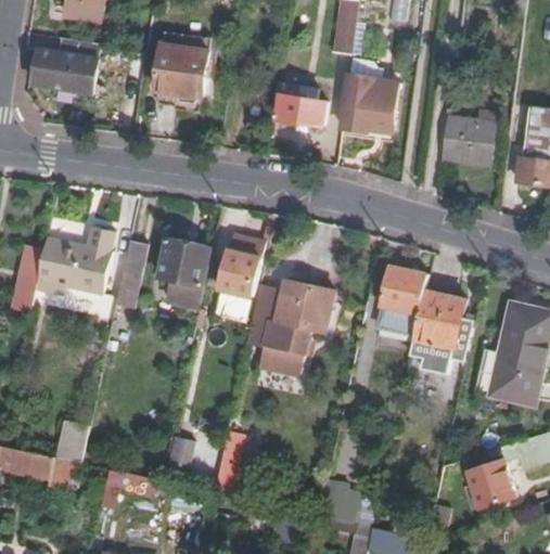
[(96,17),(98,0),(67,0),(65,11),(96,17)]
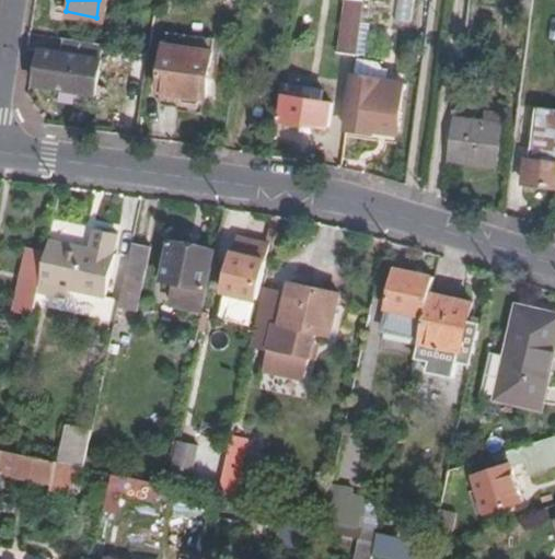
[(353,51),(359,0),(340,0),(335,49),(353,51)]
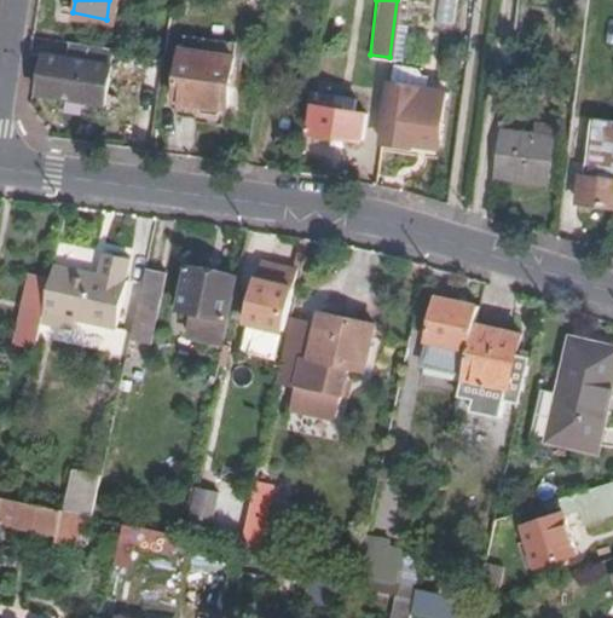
[(50,64),(44,64),(39,88),(105,99),(115,45),(71,38),(69,53),(52,50),(50,64)]
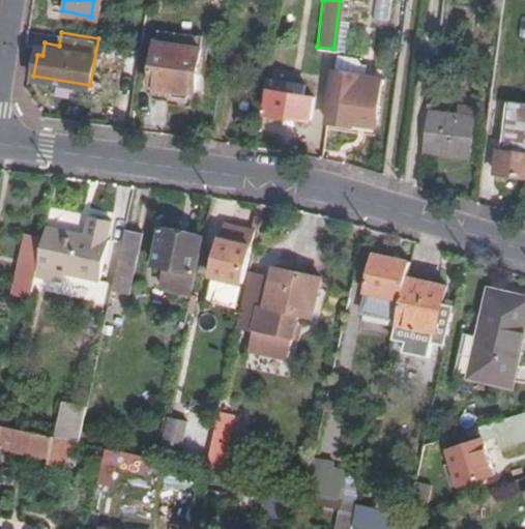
[(185,99),(187,91),(191,92),(199,48),(156,38),(147,83),(167,87),(165,96),(185,99)]
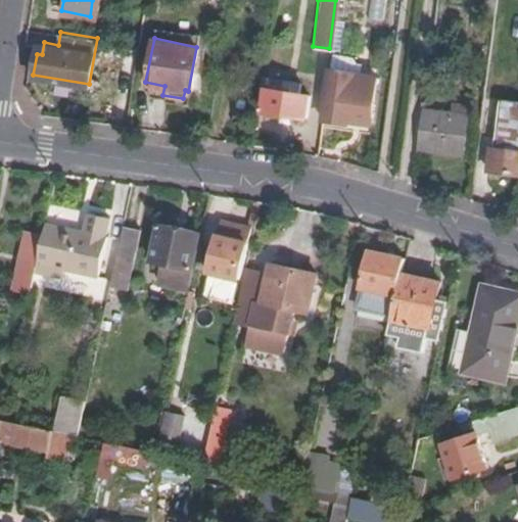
[(351,69),(354,69),(355,59),(349,53),(329,50),(327,65),(351,69)]
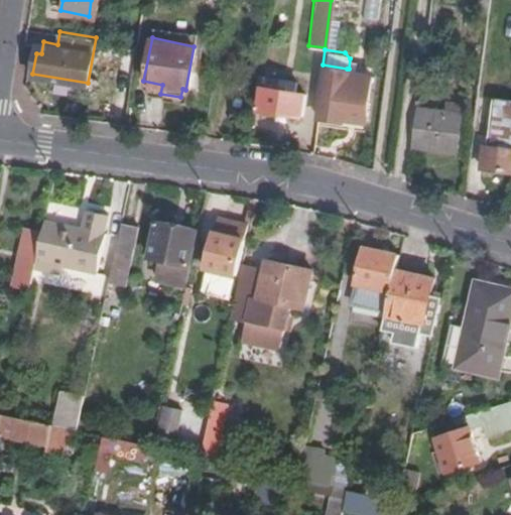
[(340,123),(341,116),(347,69),(323,65),(315,120),(340,123)]
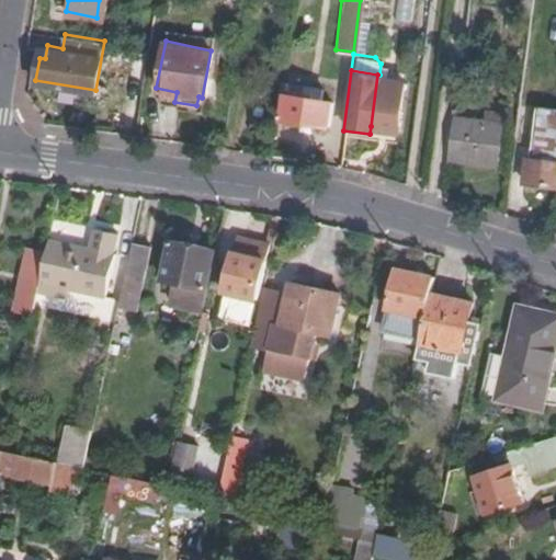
[(379,75),(377,75),(371,126),(379,127),(385,76),(379,75)]
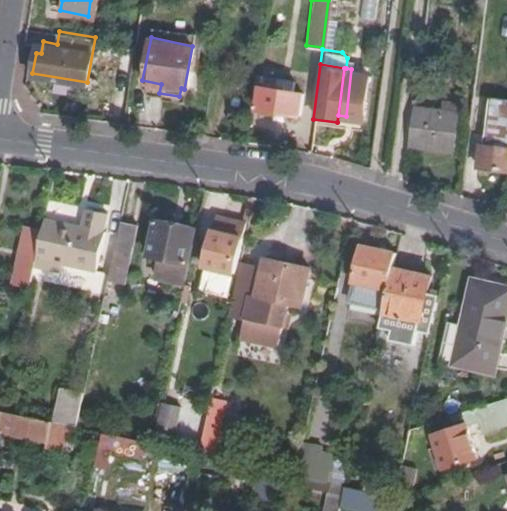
[(257,77),(255,92),(259,93),(256,109),(297,117),(301,95),(293,93),(294,84),(257,77)]
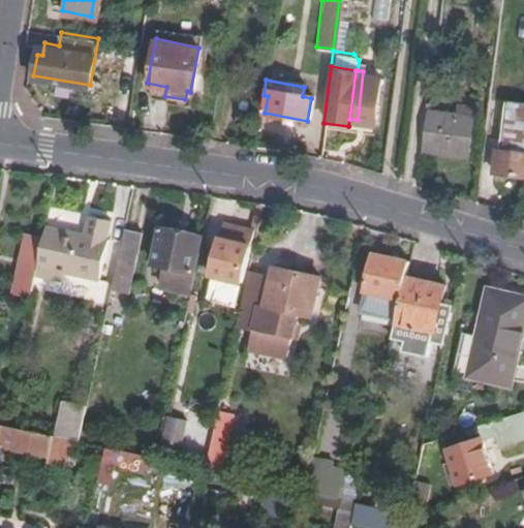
[(418,151),(465,157),(470,114),(424,107),(418,151)]
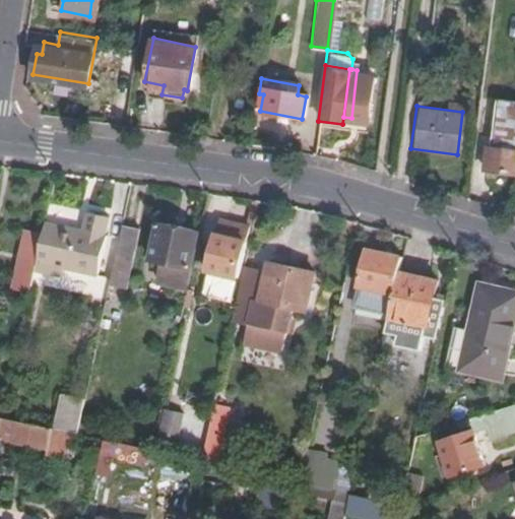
[(514,139),(513,149),(487,146),(484,169),(514,173),(514,139)]
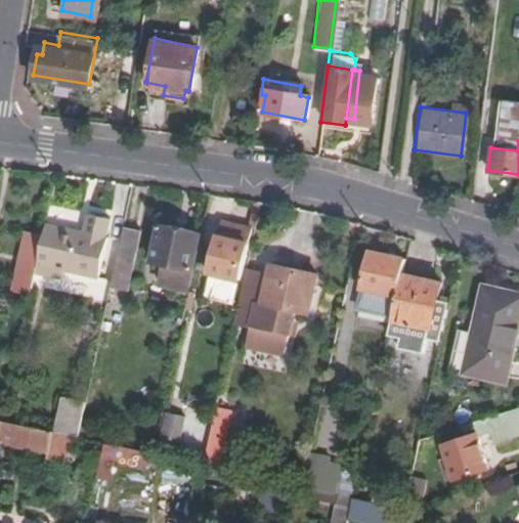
[(227,198),(222,197),(219,210),(225,211),(227,198)]
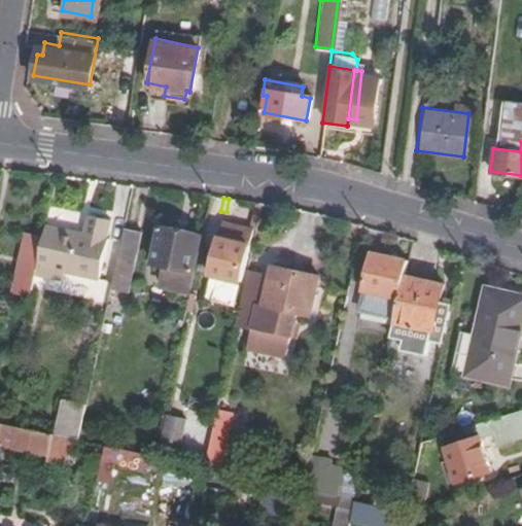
[(78,233),(43,225),(40,238),(34,266),(62,272),(97,279),(106,239),(102,238),(106,219),(82,214),(78,233)]
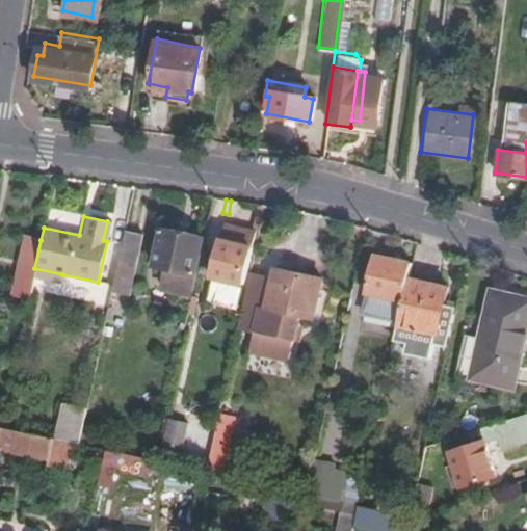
[(248,232),(217,224),(210,259),(241,266),(248,232)]
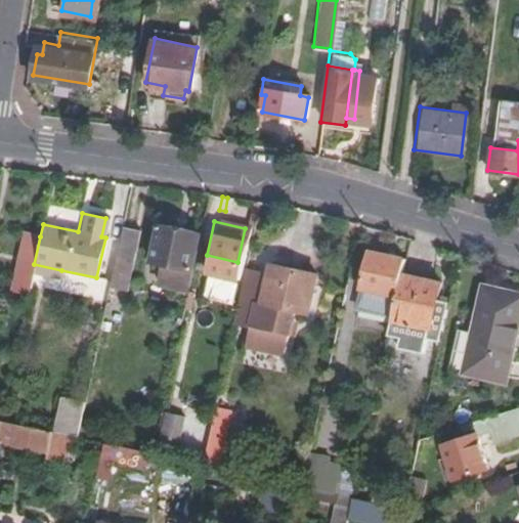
[(152,284),(180,290),(191,233),(152,225),(144,260),(156,263),(152,284)]
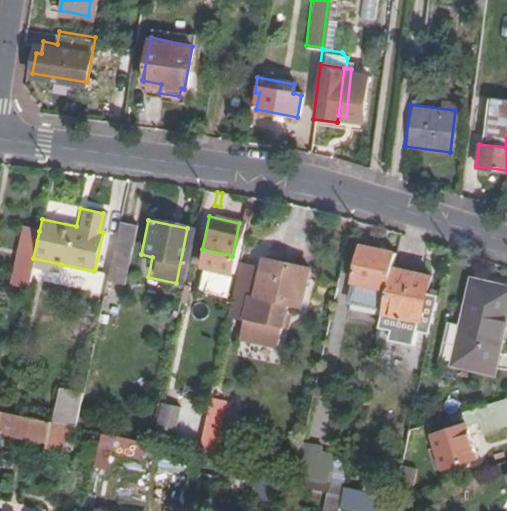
[(133,224),(119,222),(106,283),(120,286),(133,224)]
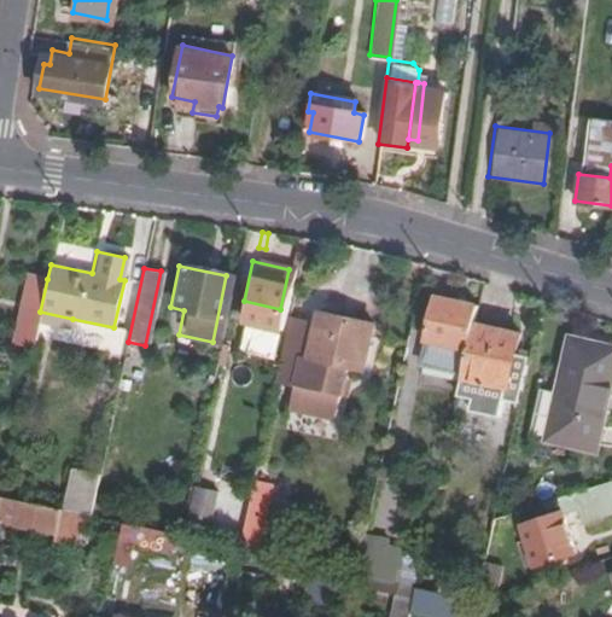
[(40,312),(47,279),(33,275),(18,336),(34,339),(38,322),(40,312)]
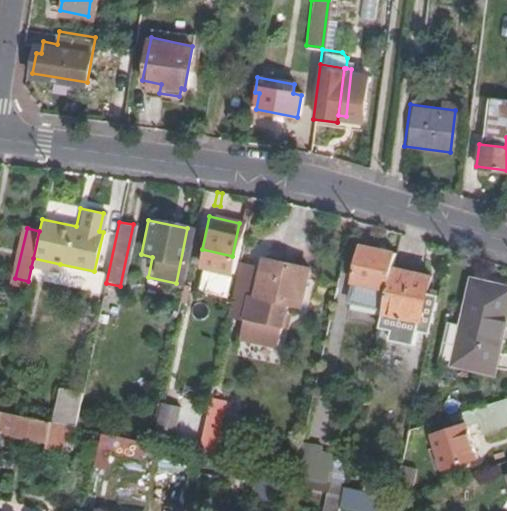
[(345,303),(381,311),(390,269),(393,256),(358,247),(345,303)]
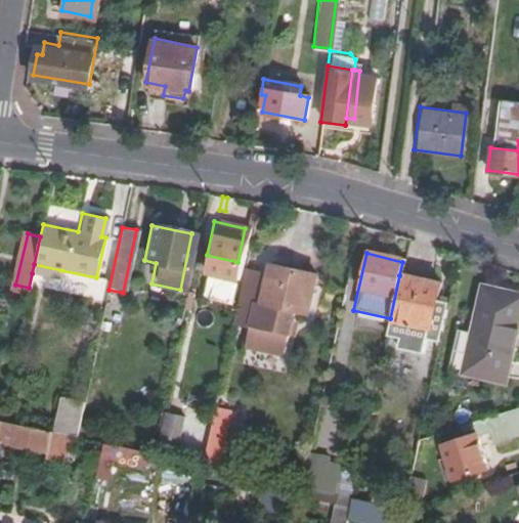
[(205,261),(191,258),(178,315),(191,318),(205,261)]
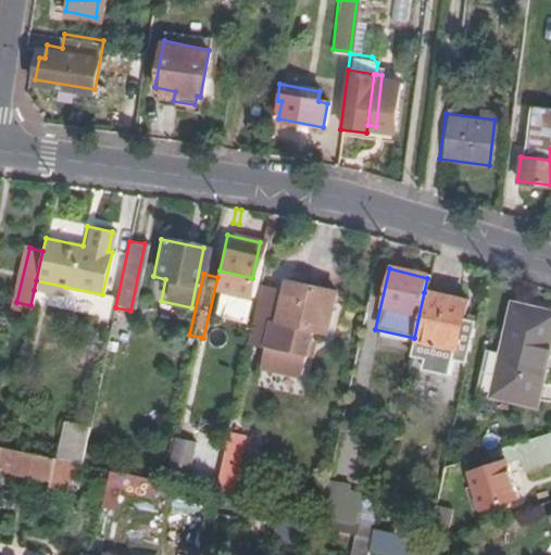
[(63,297),(65,287),(36,280),(34,290),(63,297)]
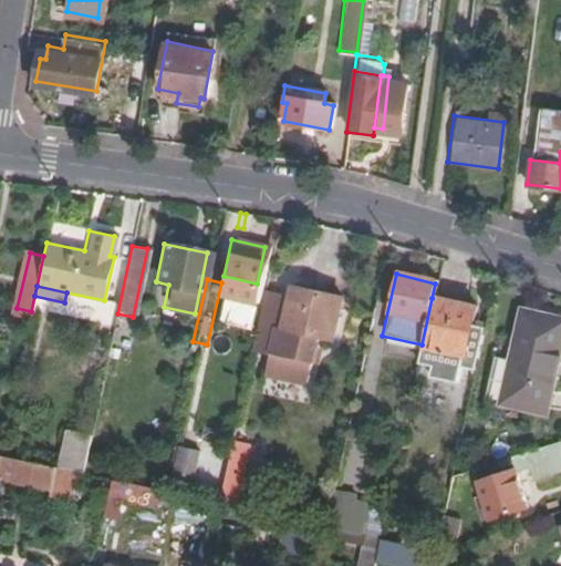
[(279,329),(329,340),(338,299),(289,288),(279,329)]
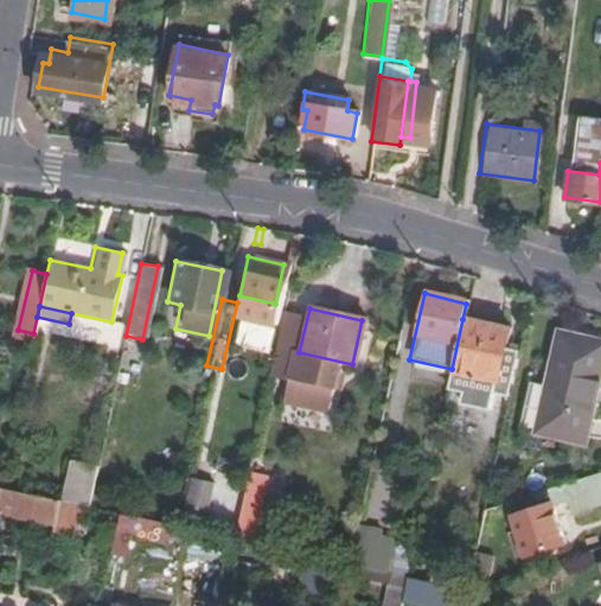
[(509,330),(462,319),(452,369),(451,371),(496,381),(509,330)]
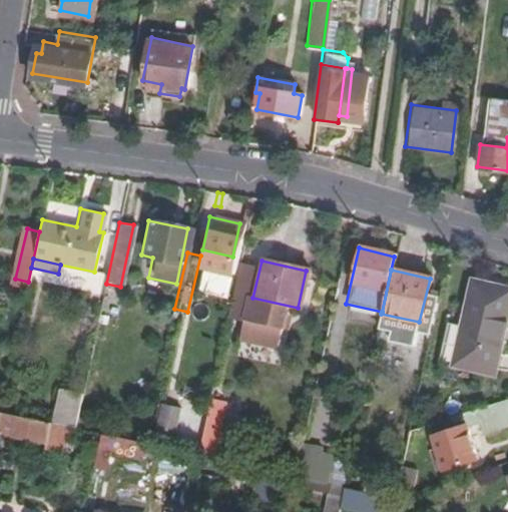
[(452,365),(490,374),(507,295),(507,293),(469,284),(452,365)]
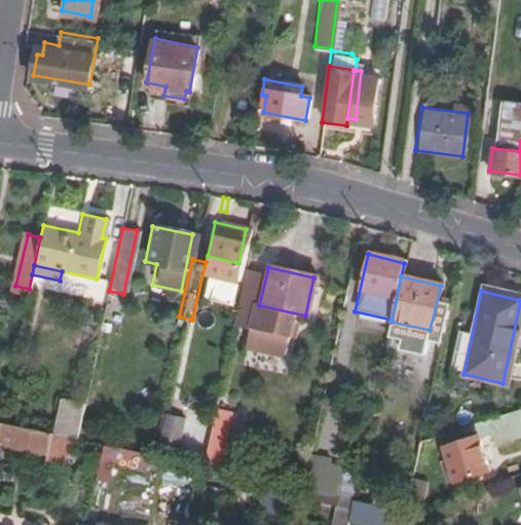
[(69,438),(75,439),(83,402),(60,398),(52,434),(69,438)]
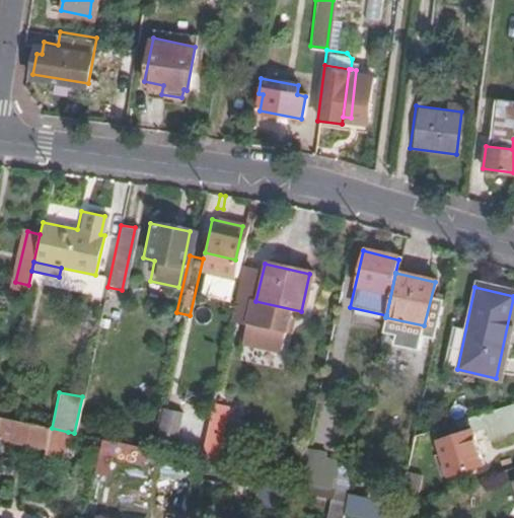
[(222,453),(233,407),(211,401),(200,448),(222,453)]
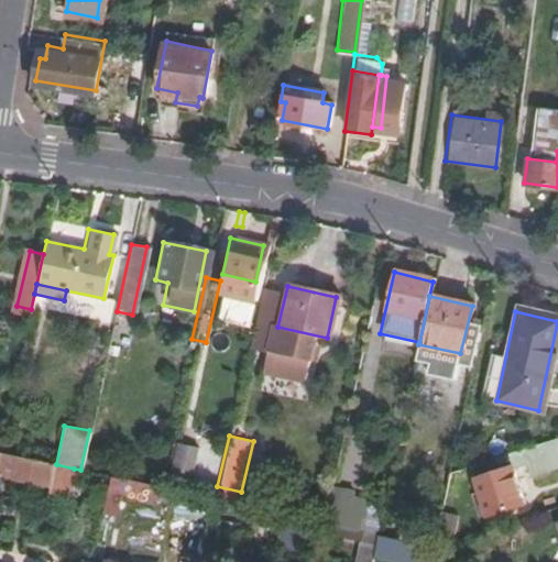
[(557,465),(557,437),(517,451),(526,476),(557,465)]
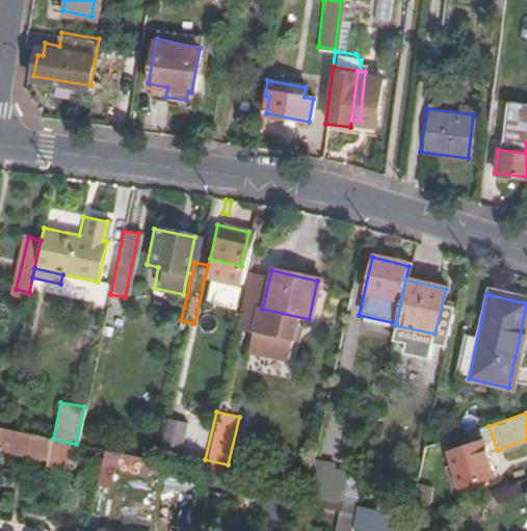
[(1,415),(0,421),(0,427),(17,431),(20,418),(1,415)]
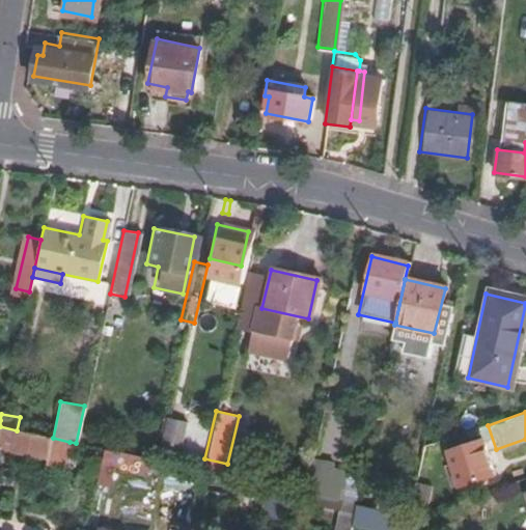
[(181,449),(182,420),(163,419),(161,448),(181,449)]
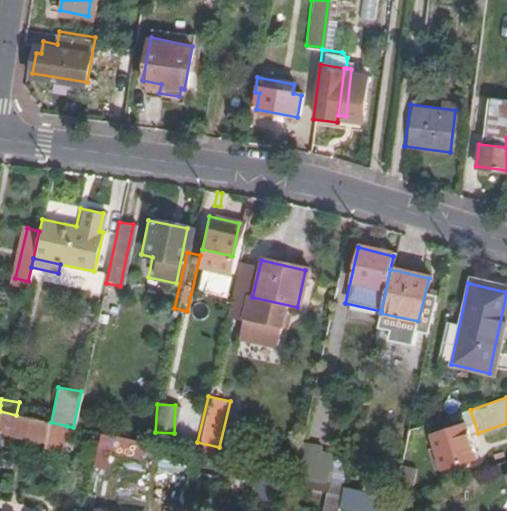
[(187,430),(190,406),(179,404),(175,428),(187,430)]
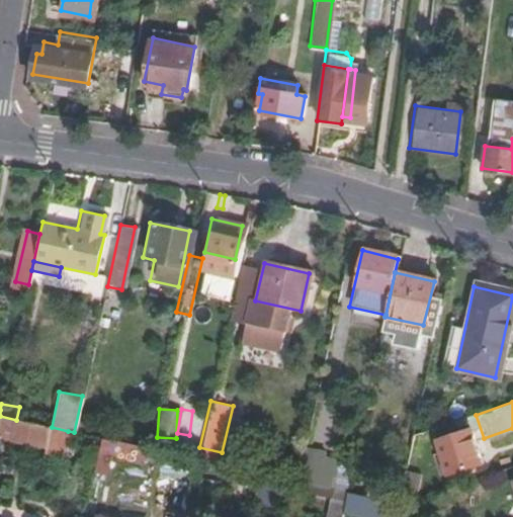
[(0,437),(45,447),(45,451),(63,455),(68,431),(52,427),(16,420),(0,416),(0,437)]
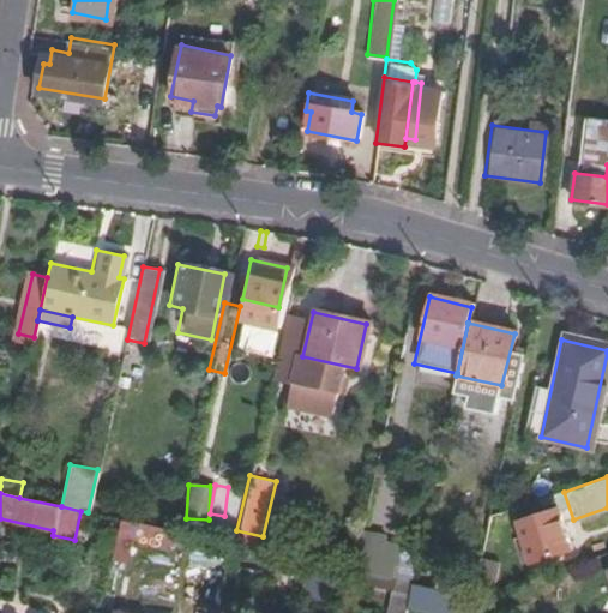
[(554,511),(517,524),(519,536),(511,538),(519,563),(566,548),(554,511)]
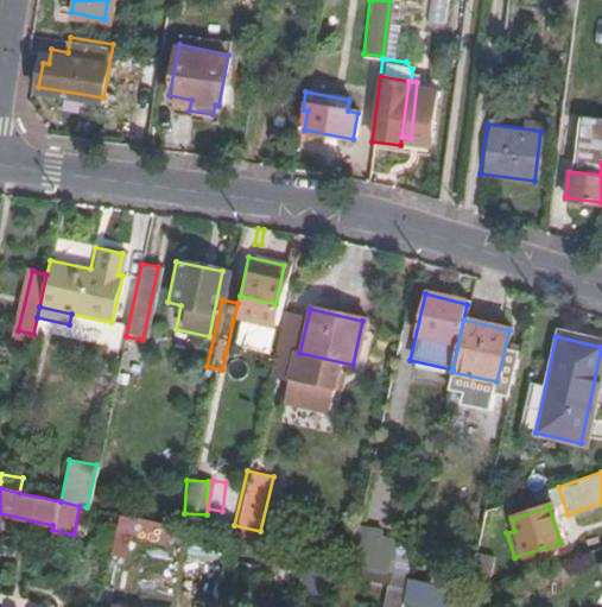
[(378,532),(355,526),(347,566),(384,574),(392,541),(376,538),(378,532)]
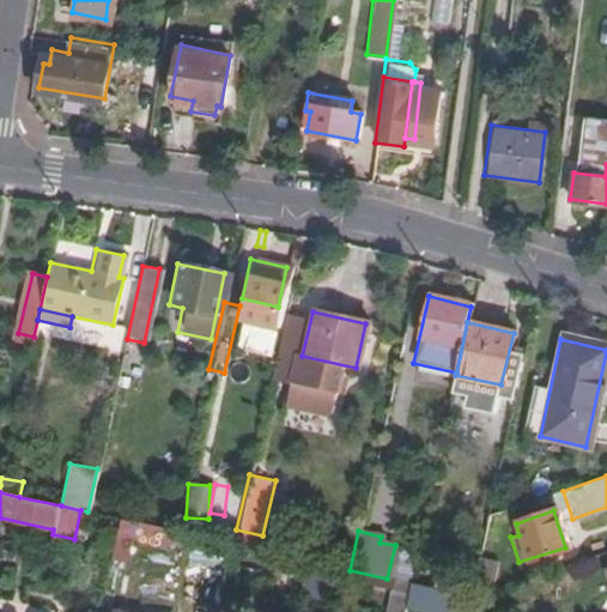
[(401,611),(408,583),(393,580),(386,611),(401,611)]
